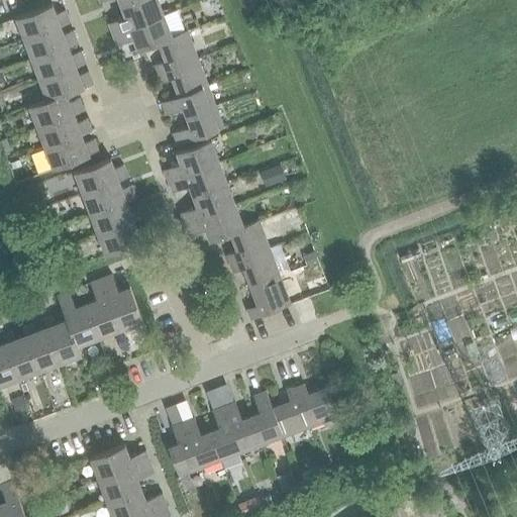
[(107,23),(111,33),(163,14),(157,0),(134,0),(119,6),(123,17),(107,23)]
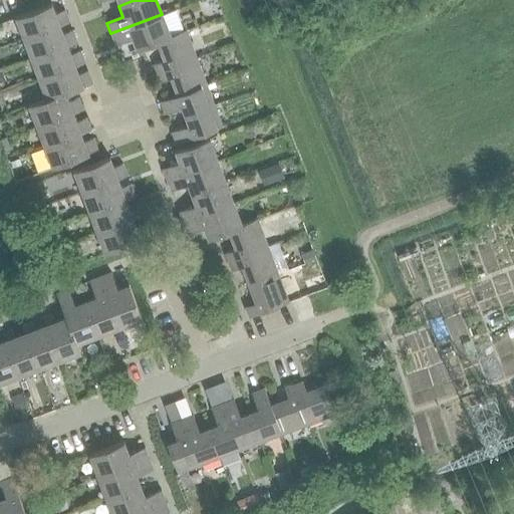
[(14,17),(22,39),(57,25),(67,22),(63,9),(54,13),(50,3),(14,17)]
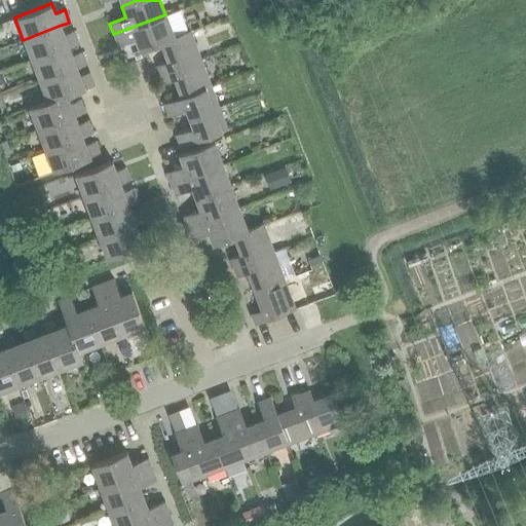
[(183,31),(192,28),(186,8),(177,10),(183,31)]
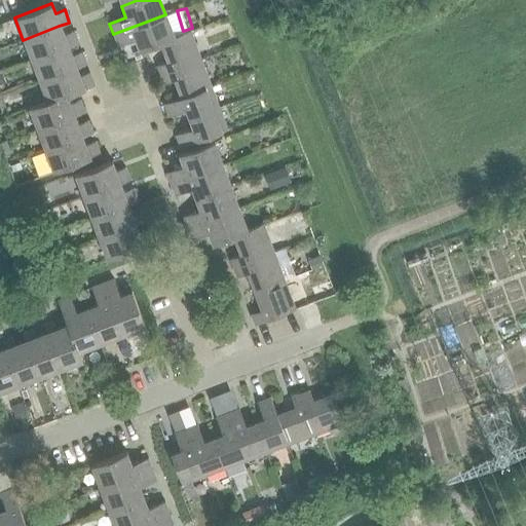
[(174,36),(165,14),(113,34),(117,45),(134,39),(138,51),(159,43),(158,42),(174,36)]
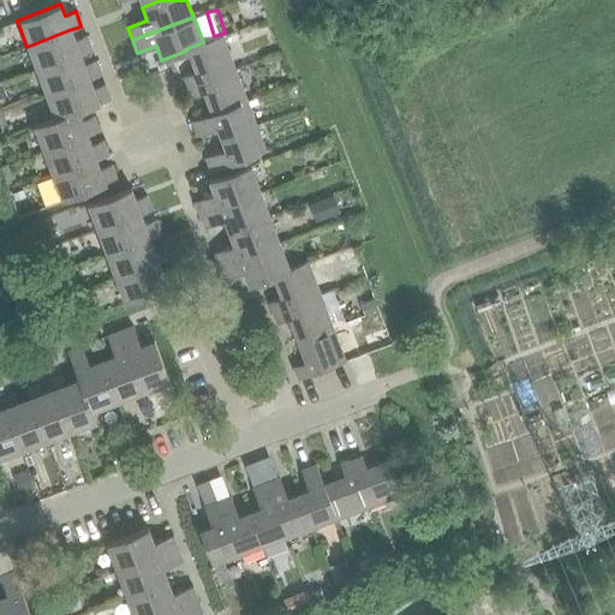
[(90,51),(84,36),(72,40),(69,30),(27,47),(35,71),(78,54),(78,55),(90,51)]
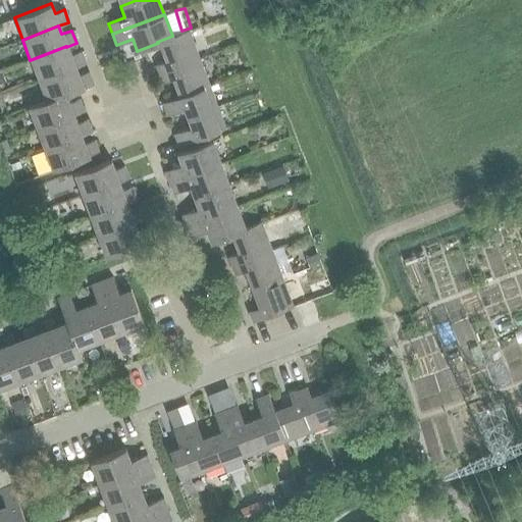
[(158,73),(199,58),(188,30),(172,36),(157,42),(158,43),(164,61),(155,64),(158,73)]
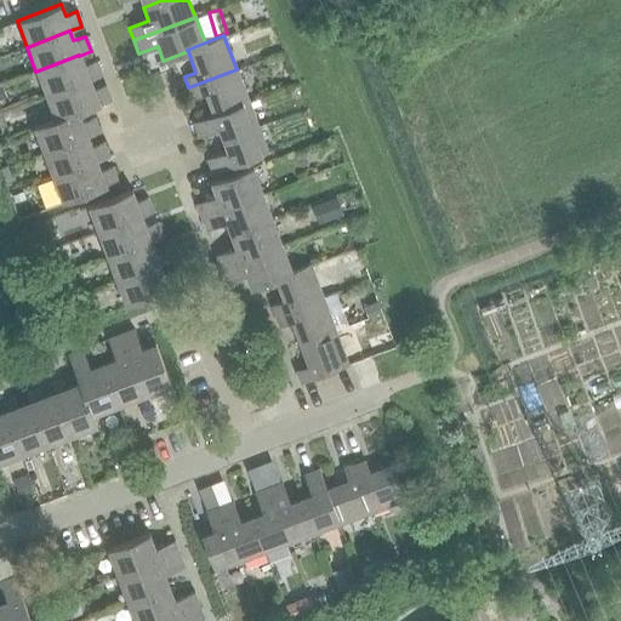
[(35,72),(45,96),(89,80),(101,75),(95,61),(83,66),(79,56),(79,55),(35,72)]
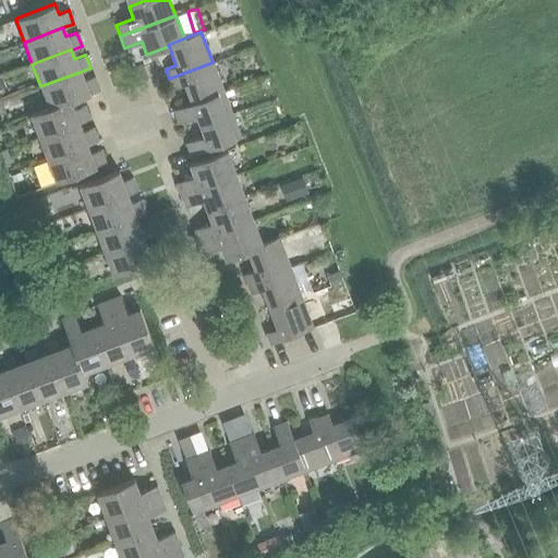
[(191,104),(223,92),(213,62),(169,79),(172,88),(183,84),(191,102),(191,104)]
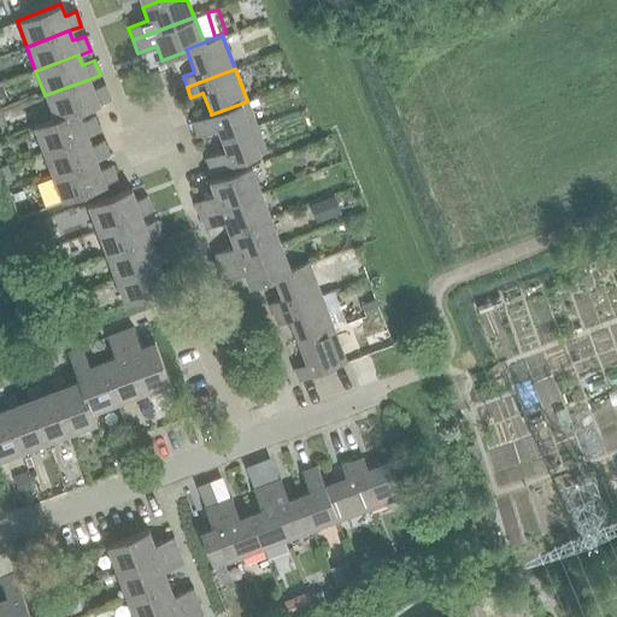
[(76,112),(90,107),(109,100),(104,84),(92,89),(88,80),(45,95),(53,118),(54,119),(75,111),(76,112)]
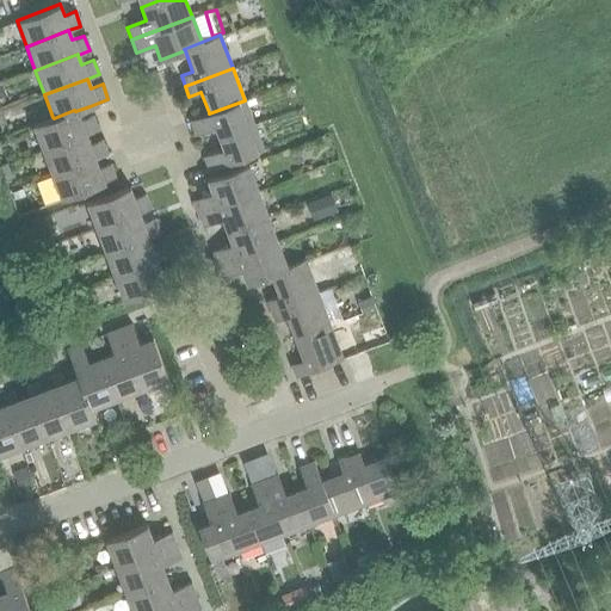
[(218,139),(254,124),(245,100),(209,113),(209,112),(190,119),(195,134),(214,127),(218,139)]
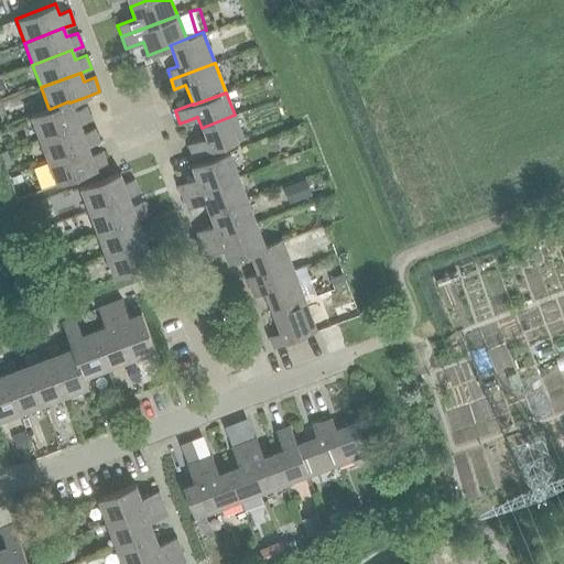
[(73,111),(69,102),(68,101),(50,109),(49,108),(30,116),(39,139),(77,123),(77,125),(88,120),(84,107),(73,111)]
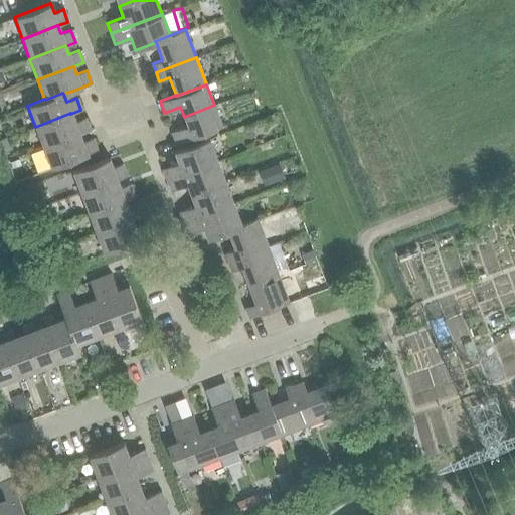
[(176,144),(222,126),(214,105),(184,117),(187,126),(171,132),(176,144)]
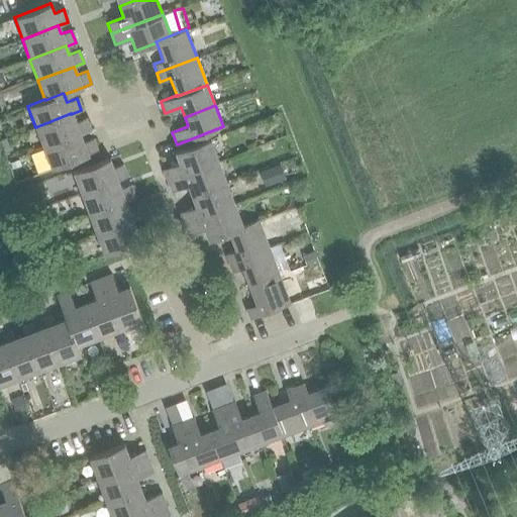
[(74,122),(71,114),(71,113),(35,127),(43,147),(79,134),(89,130),(84,118),(74,122)]
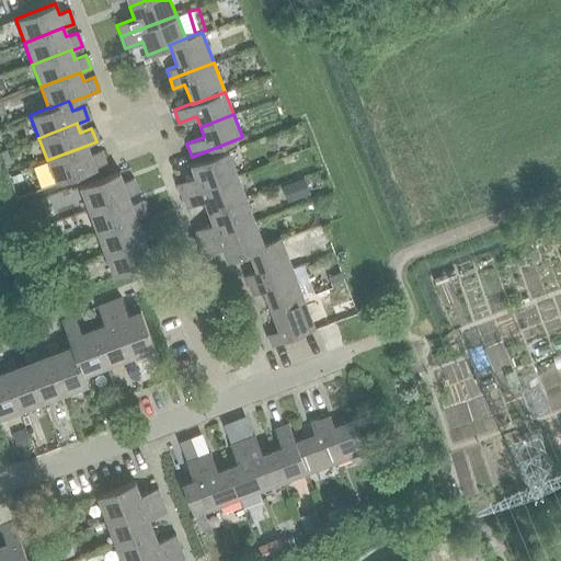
[(89,155),(86,146),(47,160),(55,183),(104,164),(100,150),(89,155)]
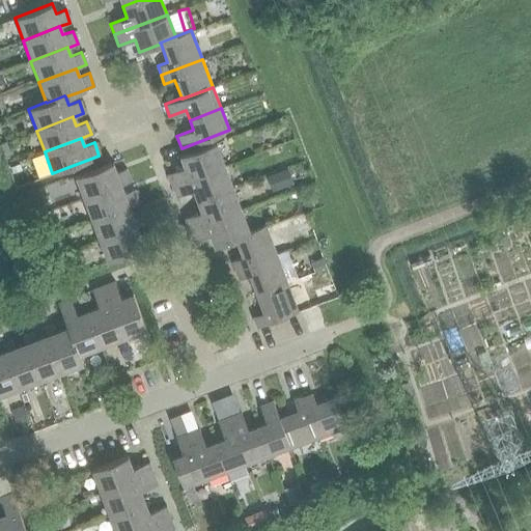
[(3,142),(0,143),(0,159),(8,156),(3,142)]
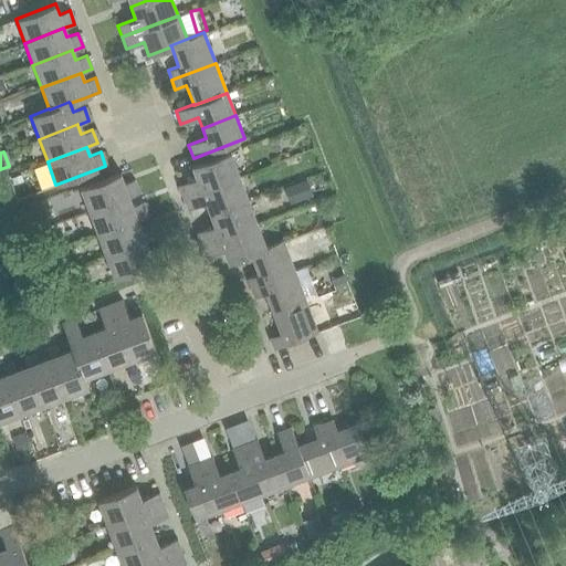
[(178,186),(182,198),(239,177),(229,152),(190,166),(196,179),(178,186)]
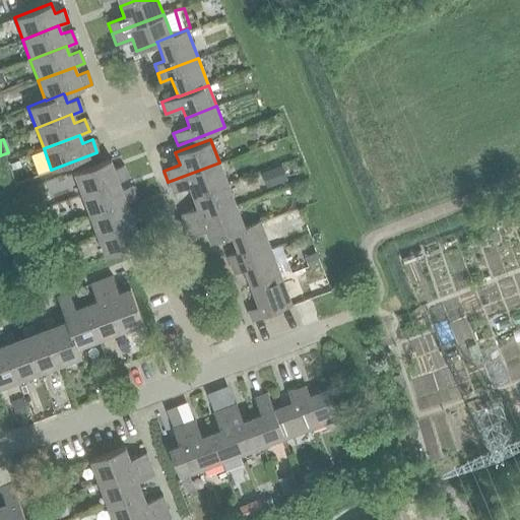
[(118,180),(118,181),(127,178),(122,165),(114,169),(110,158),(73,173),(80,194),(118,180)]
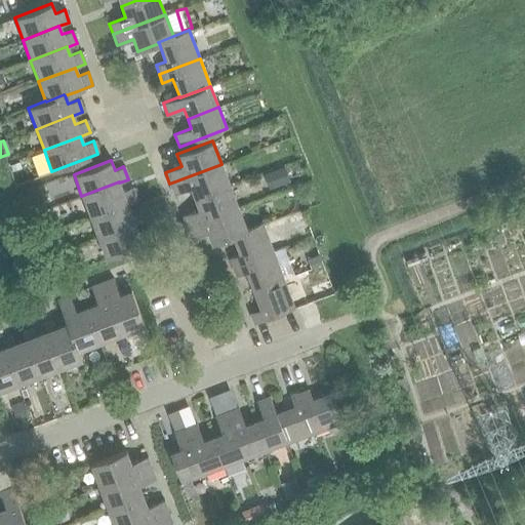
[(18,162),(10,165),(12,170),(21,167),(18,162)]
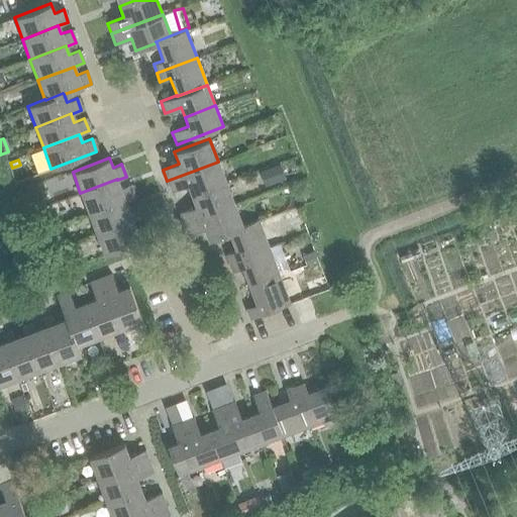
[(187,185),(191,196),(226,183),(218,162),(167,181),(171,191),(187,185)]
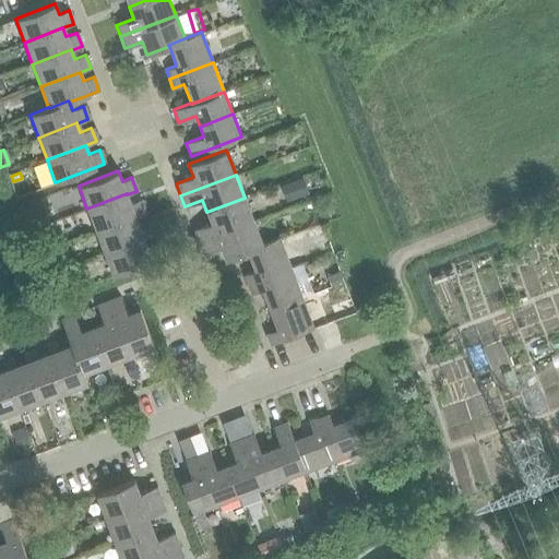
[(292,200),(309,193),(302,177),(286,183),(292,200)]
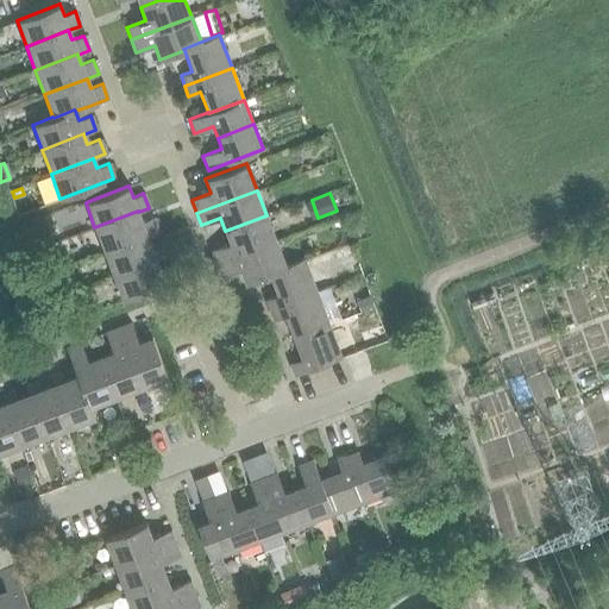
[(148,236),(158,232),(152,218),(142,221),(138,212),(138,211),(94,227),(104,251),(148,236)]
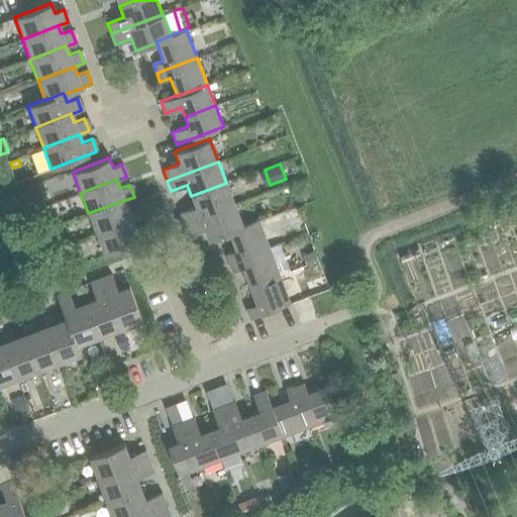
[(234,204),(226,183),(191,196),(195,207),(179,213),(183,223),(234,204)]
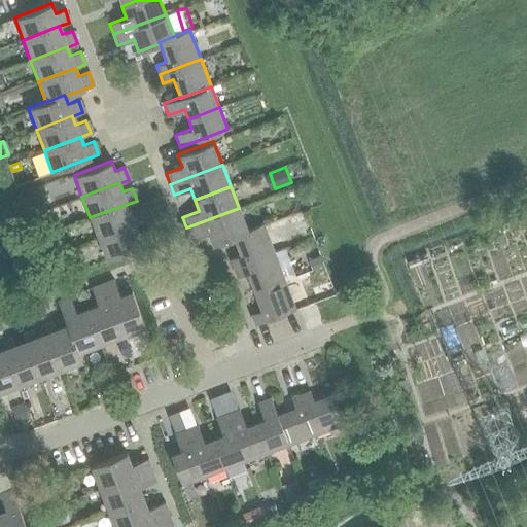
[(90,217),(98,239),(135,224),(144,221),(140,209),(131,212),(128,204),(90,217)]
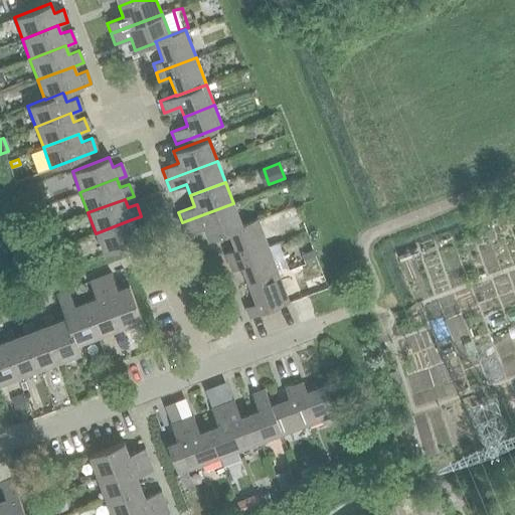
[(206,239),(226,231),(226,230),(241,225),(241,224),(233,203),(182,222),(186,233),(202,227),(206,239)]
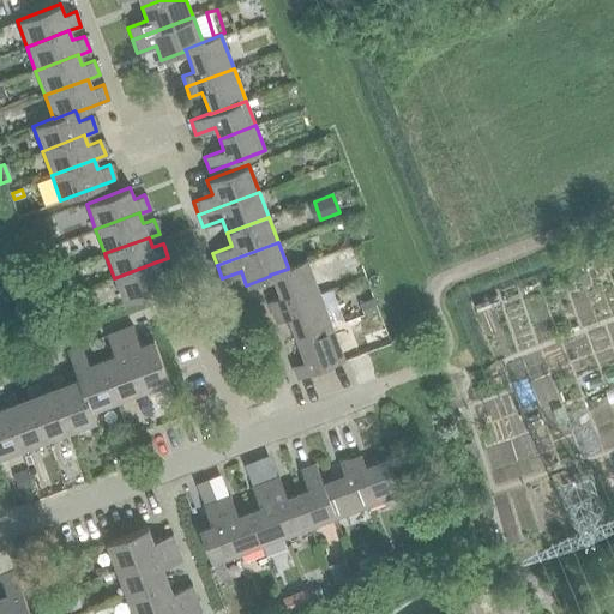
[(307,260),(288,268),(288,269),(270,275),(270,276),(278,298),(268,301),(271,312),(319,294),(307,260)]
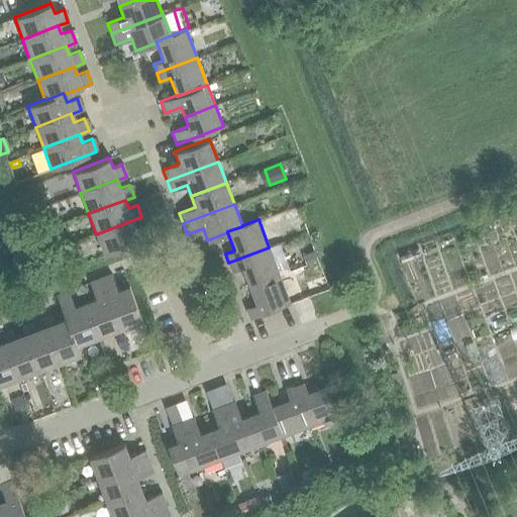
[(104,255),(149,238),(144,225),(135,228),(132,220),(96,234),(104,255)]
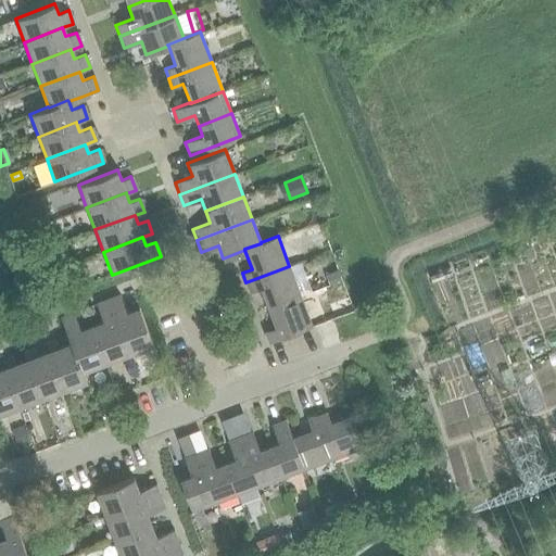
[(300,295),(289,266),(245,282),(249,292),(260,288),(267,307),(300,295)]
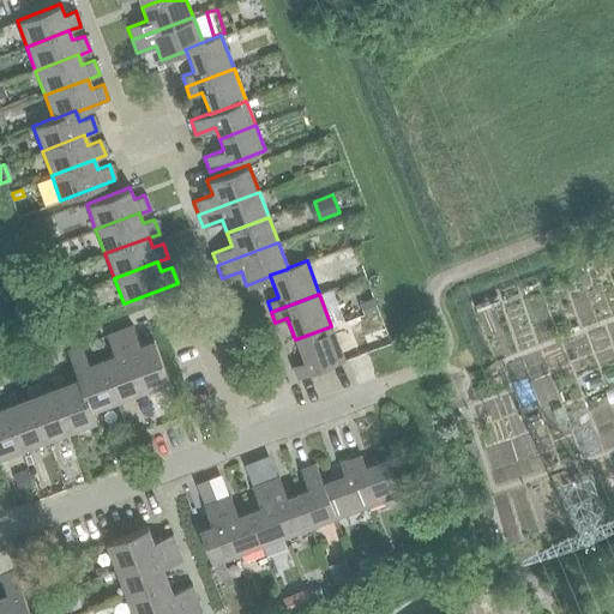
[(373,298),(359,302),(363,315),(377,309),(373,298)]
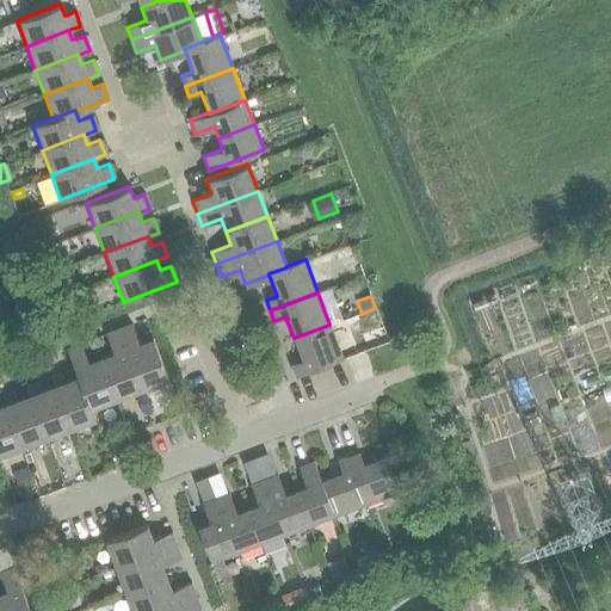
[(167,380),(152,338),(137,343),(130,323),(118,328),(141,389),(167,380)]
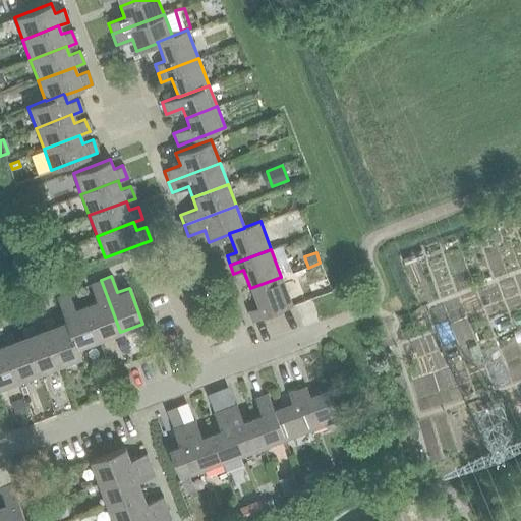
[(292,305),(281,277),(250,288),(257,307),(247,310),(251,321),(292,305)]
